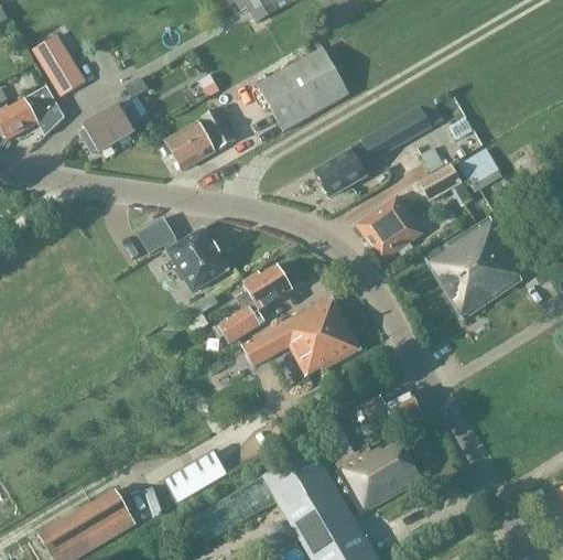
[(242,0),(256,21),(281,6),(291,0),(242,0)]
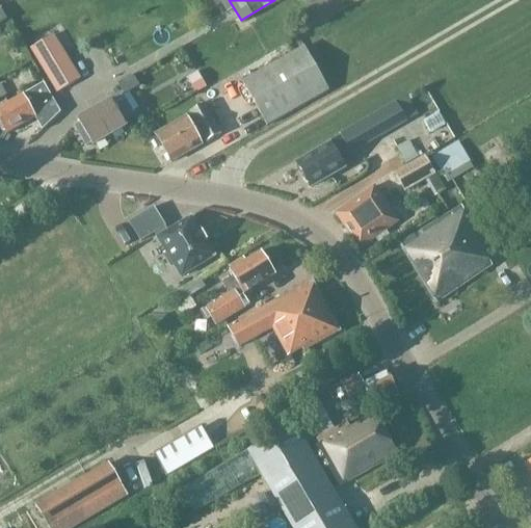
[(57,88),(81,76),(54,31),(31,45),(57,88)]
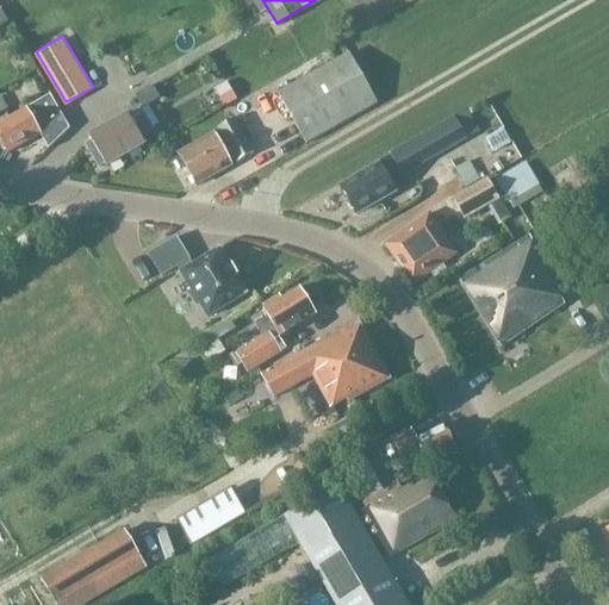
[(306,141),(378,100),(349,49),(278,91),(306,141)]
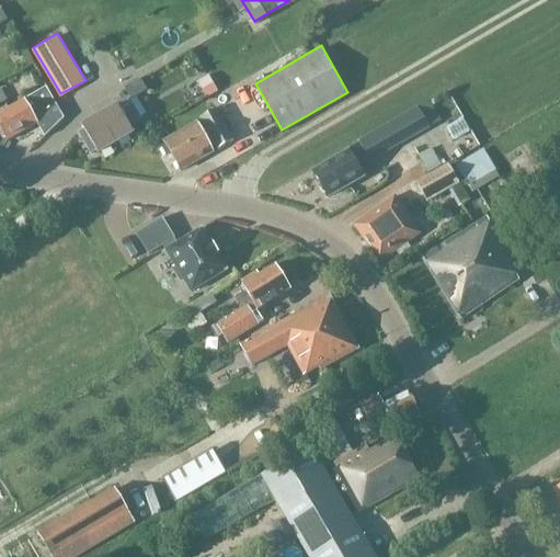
[(185,76),(195,92),(206,86),(196,68),(185,76)]
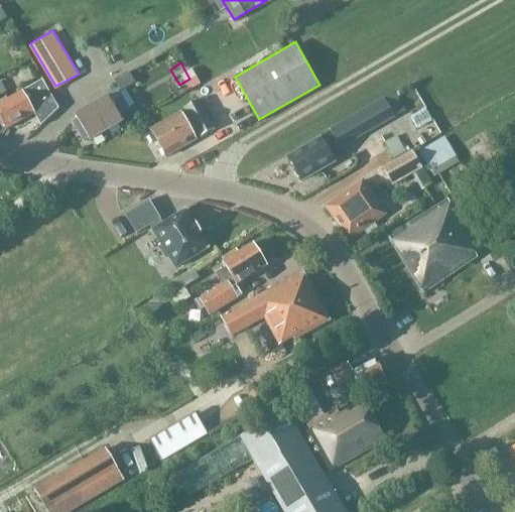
[(58,106),(42,77),(0,101),(0,113),(7,127),(35,112),(41,123),(58,106)]
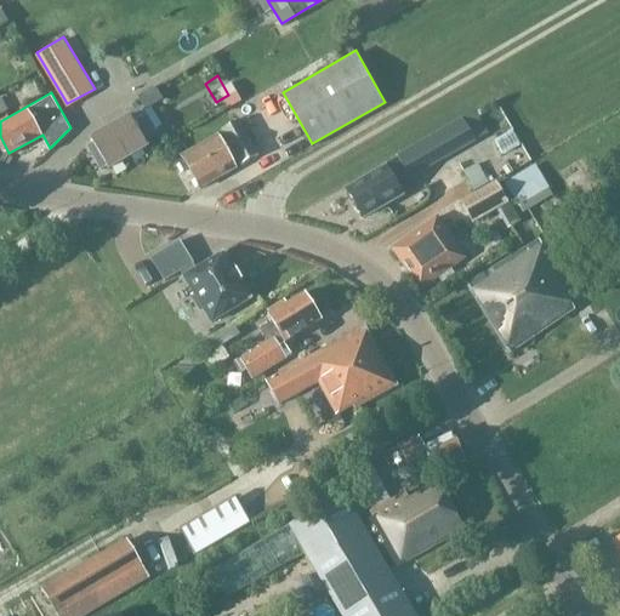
[(143,136),(157,127),(146,107),(131,114),(130,113),(90,136),(94,141),(87,144),(101,167),(107,165),(108,167),(149,144),(143,136)]
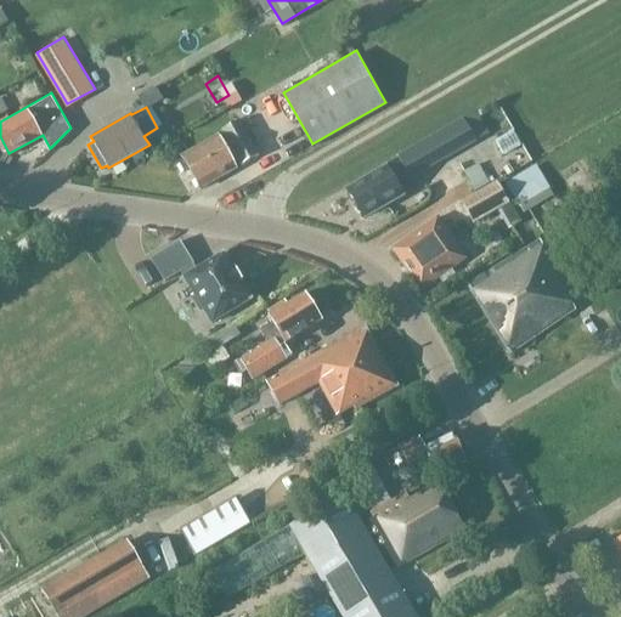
[(464,115),(432,134),(444,157),(469,142),(476,139),(464,115)]
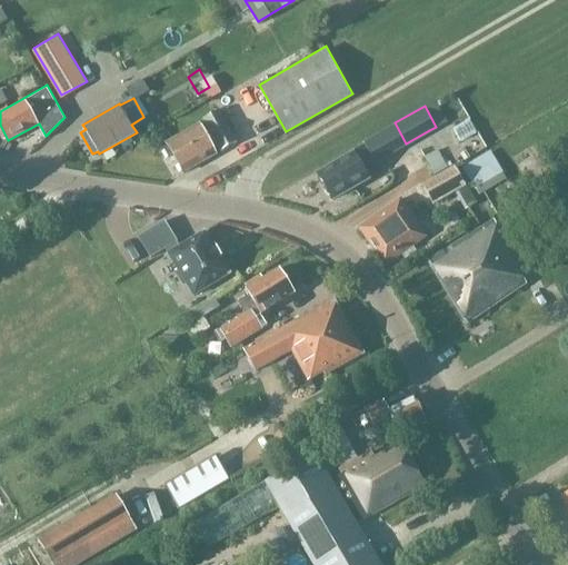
[(167,142),(163,147),(169,156),(175,156),(183,171),(217,151),(211,141),(217,139),(221,148),(238,138),(220,107),(202,117),(205,122),(202,124),(200,120),(166,140),(167,142)]
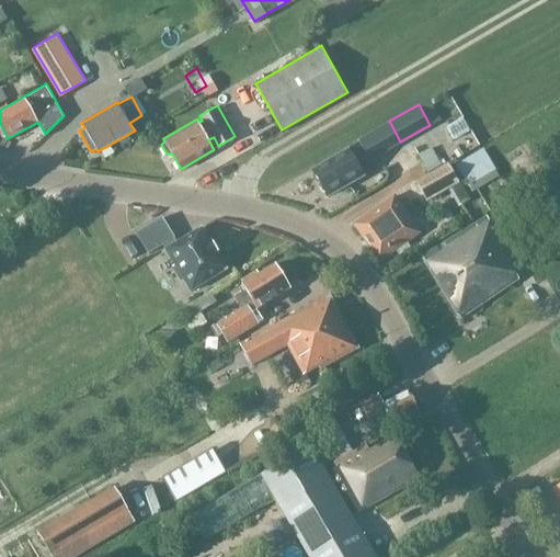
[(372,155),(363,140),(313,169),(329,193),(365,173),(358,162),(372,155)]
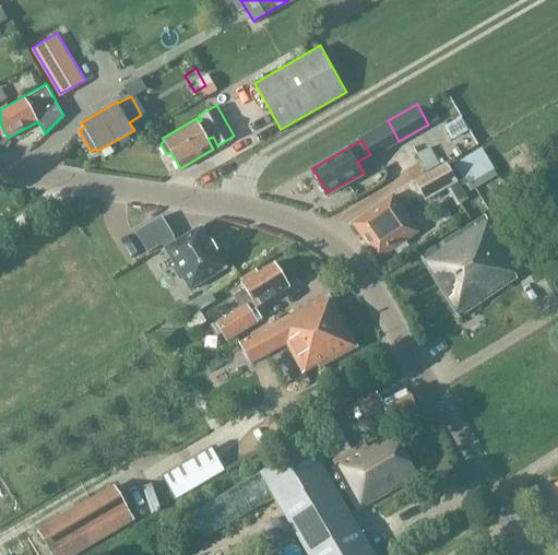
[(455,162),(467,182),(495,167),(483,145),(455,162)]
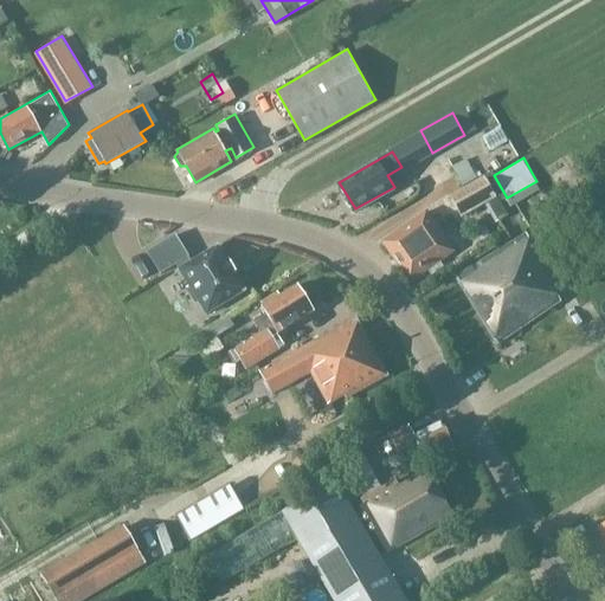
[(464,186),(449,194),(461,215),(483,204),(486,201),(488,200),(496,195),(484,174),(480,178),(464,186)]
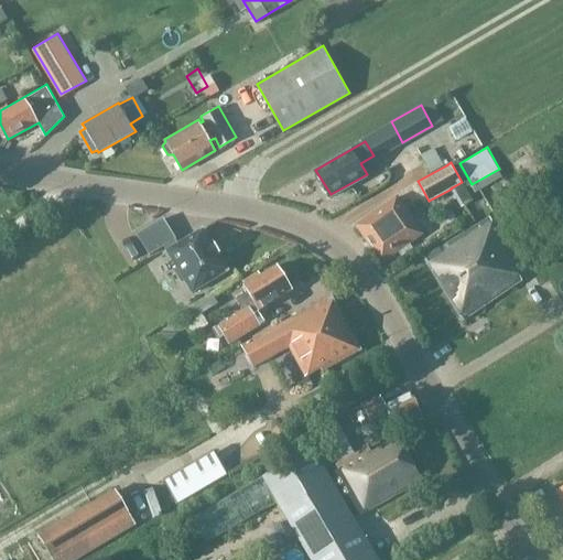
[(398,194),(356,223),(382,261),(399,250),(410,241),(424,232),(398,194)]
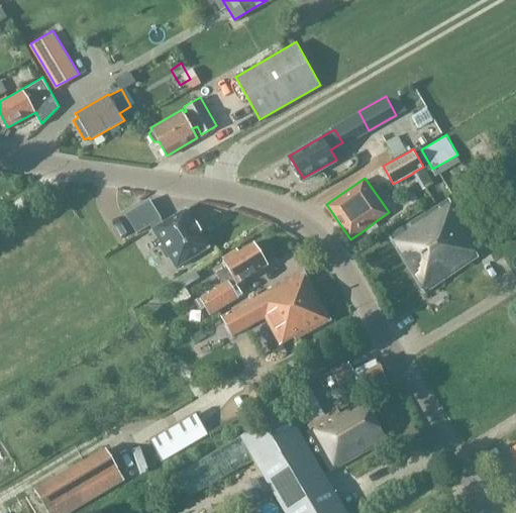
[(477,237),(449,196),(387,233),(422,290),(479,253),(472,241),(477,237)]
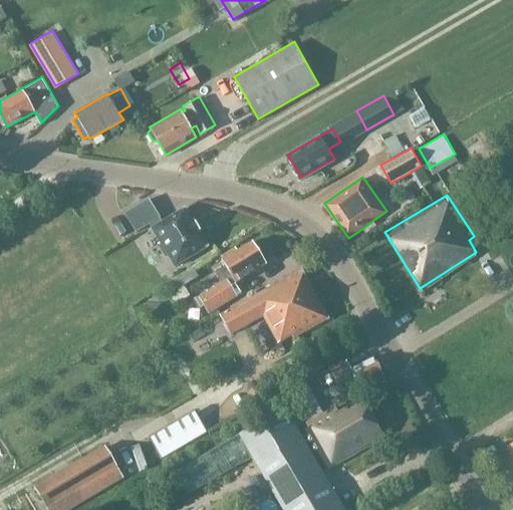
[(150,197),(125,211),(137,230),(150,222),(153,226),(176,264),(207,245),(207,246),(209,245),(208,243),(207,244),(199,230),(200,229),(199,228),(195,222),(196,222),(195,221),(194,221),(186,208),(185,206),(184,207),(163,220),(160,216),(161,215),(150,197)]
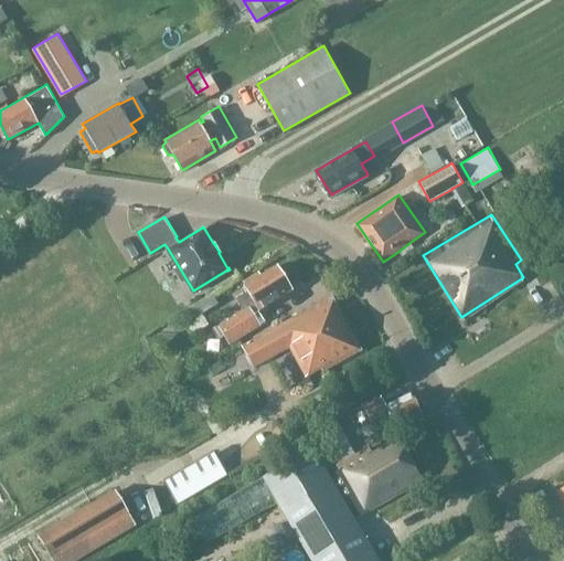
[(244,309),(220,325),(231,341),(261,323),(254,313),(294,287),(278,263),(262,273),(259,270),(243,279),(246,283),(245,284),(247,288),(235,296),(244,309)]
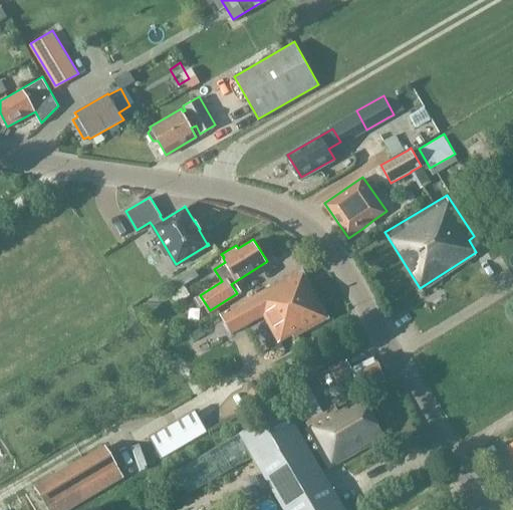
[(303,268),(221,312),(231,331),(264,314),(279,340),(292,333),(294,335),(329,316),(303,268)]
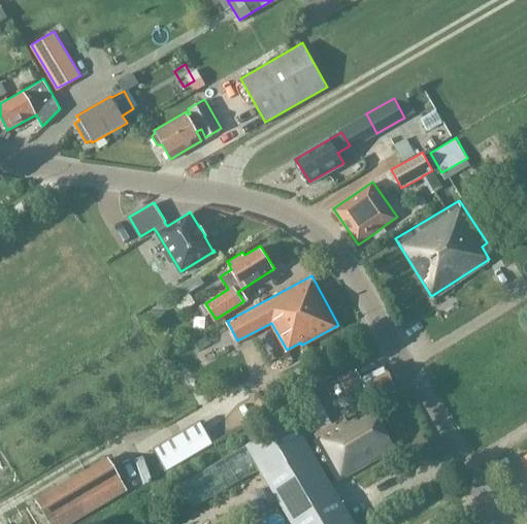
[(339,377),(327,383),(335,398),(363,384),(370,398),(395,385),(385,363),(360,375),(356,367),(339,377)]
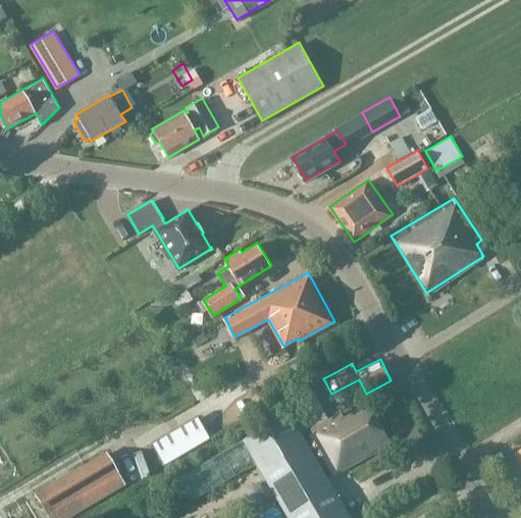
[(291,413),(243,441),(255,463),(288,517),(351,517),(328,477),(337,471),(391,442),(366,401),(343,414),(340,410),(328,417),(309,381),(294,391),(302,406),(313,425),(302,432),(291,413)]
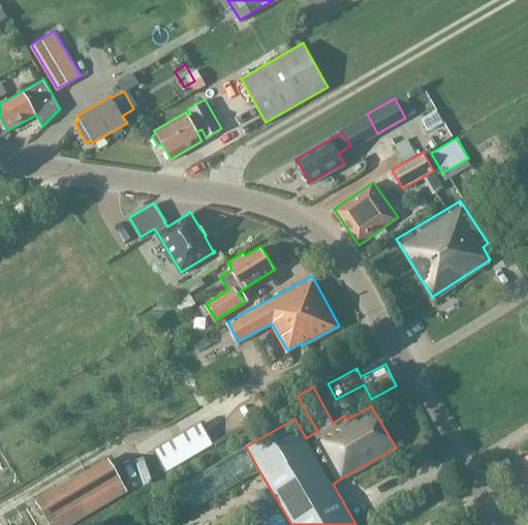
[(167,469),(228,433),(216,412),(156,449),(167,469)]
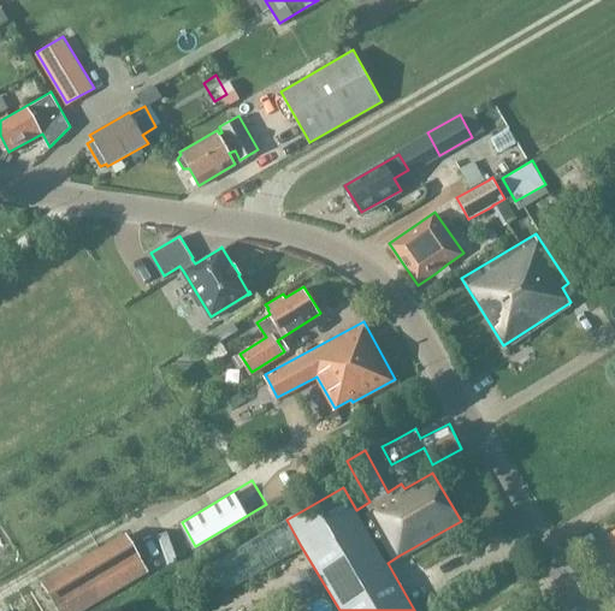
[(42,581),(59,610),(78,610),(149,570),(126,531),(42,581)]
